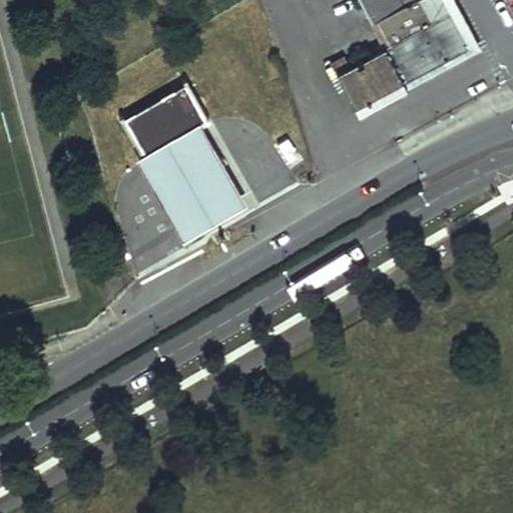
[(359,0),(371,22),(376,19),(384,15),(398,42),(390,46),(338,73),(353,103),(388,84),(391,90),(471,47),(452,13),(434,22),(421,0),(359,0)]
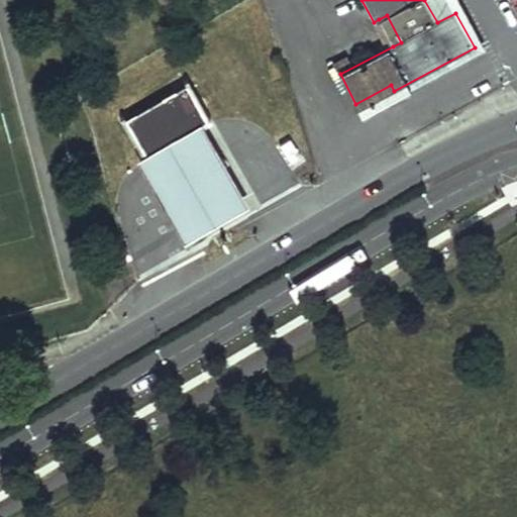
[(387,15),(379,19),(393,46),(401,42),(387,15)]
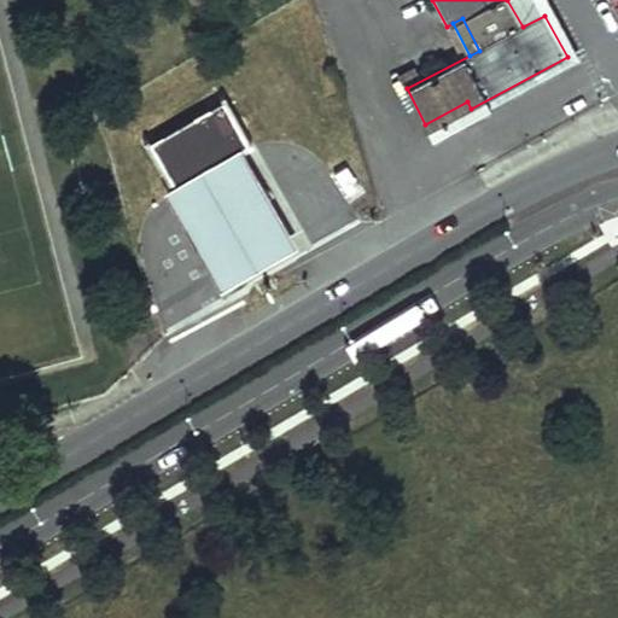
[(249,146),(225,100),(150,141),(174,184),(175,187),(243,149),(249,146)]
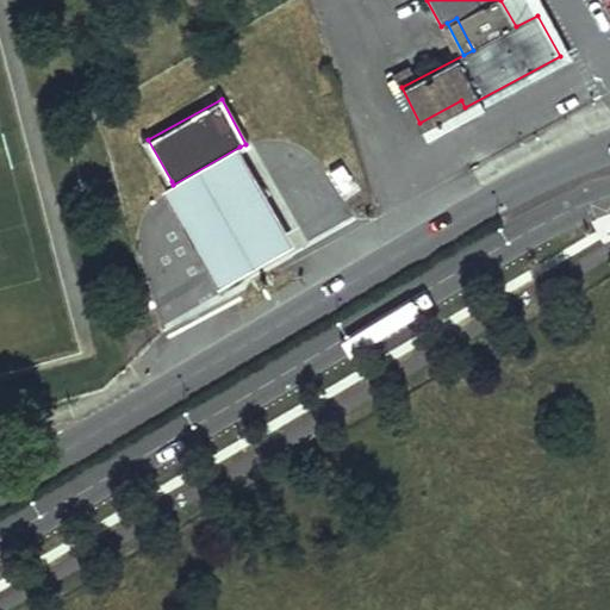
[(461,100),(419,123),(423,130),(465,107),(461,100)]
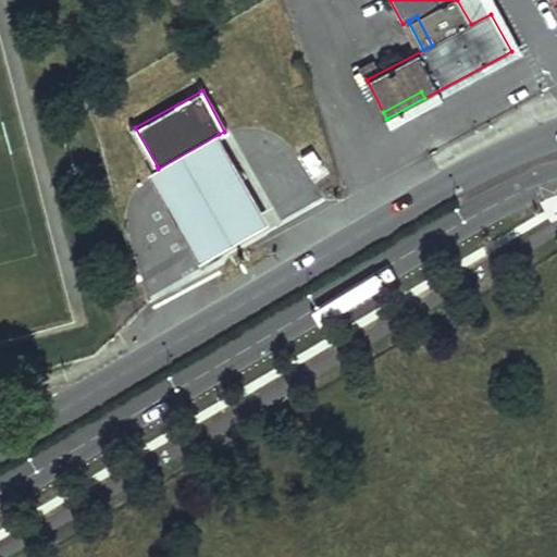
[(157,165),(148,171),(197,260),(267,221),(219,134),(158,169),(157,165)]
